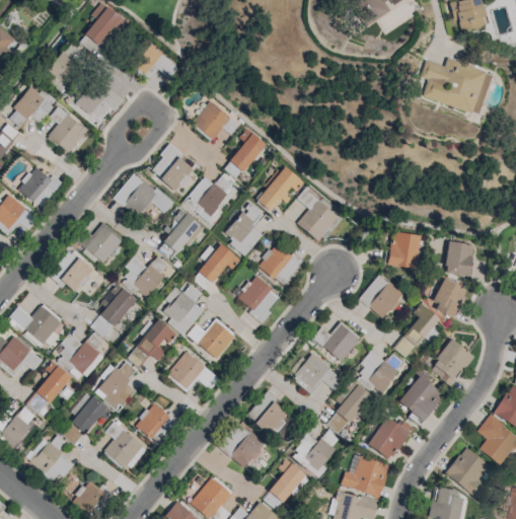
[(366,23),(391,11),(389,6),(397,2),(396,0),(359,0),(355,2),(366,23)]
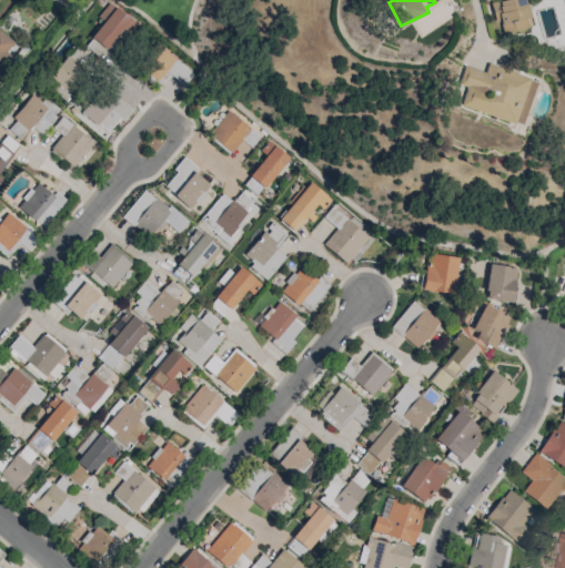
[(497,0),(506,33),(533,28),(525,0),(497,0)]
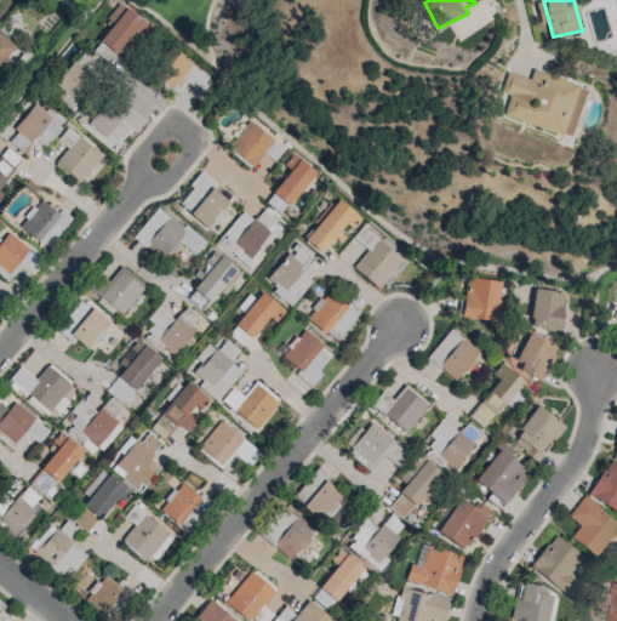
[(113,63),(148,23),(124,3),(109,18),(116,24),(96,49),(113,63)]
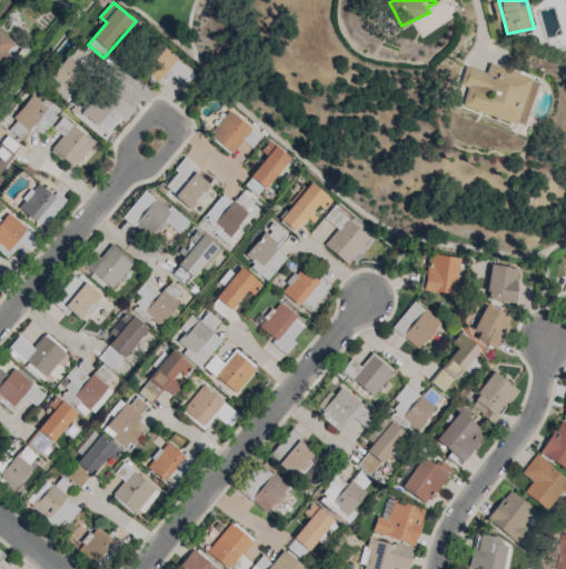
[(17,40),(0,28),(0,80),(17,57),(9,52),(17,40)]
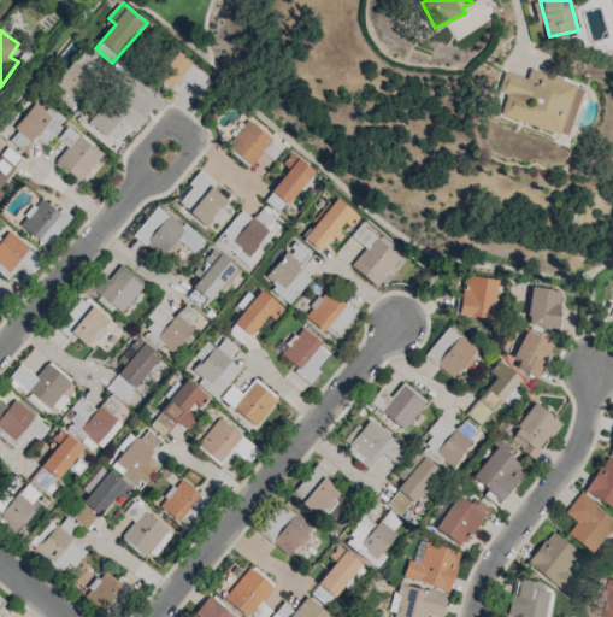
[(213,78),(175,50),(157,76),(177,90),(186,80),(204,92),(213,78)]
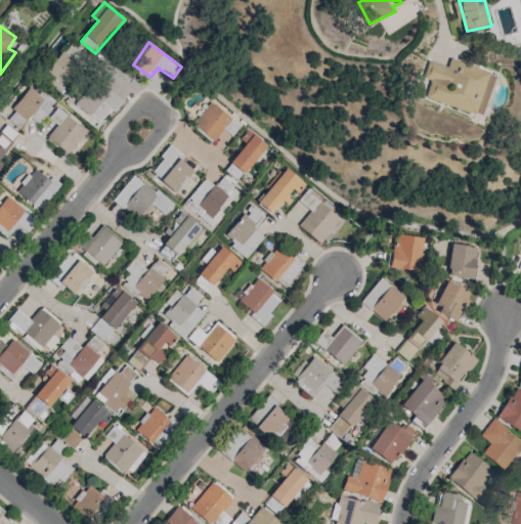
[(88,55),(70,43),(47,77),(64,89),(88,55)]
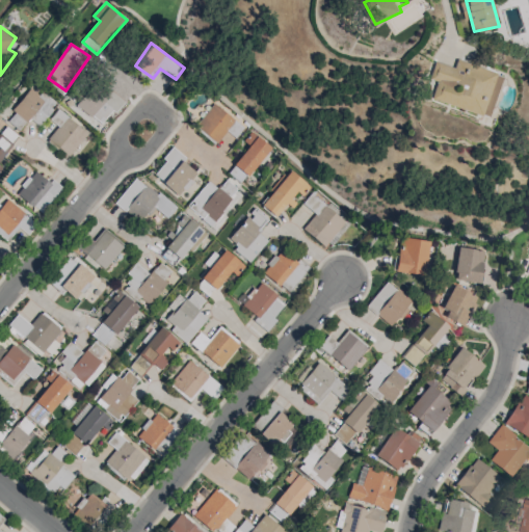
[(432,99),(491,117),(504,74),(458,60),(456,68),(438,61),(431,81),(437,83),(432,99)]
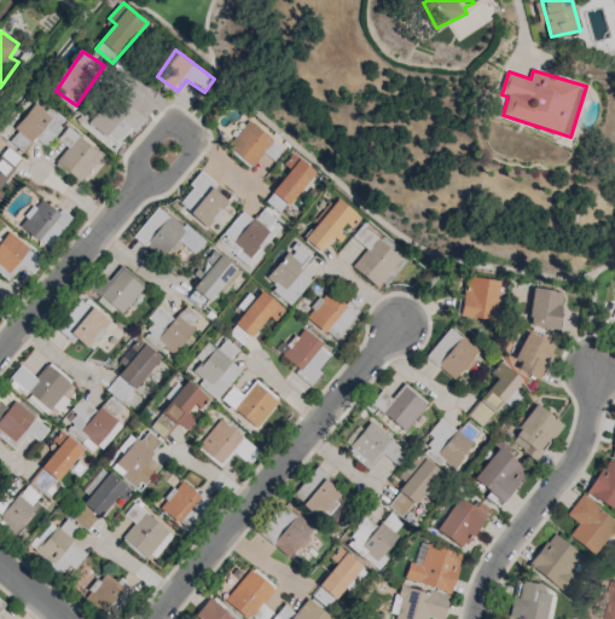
[(148,119),(123,97),(116,105),(109,98),(91,120),(120,144),(133,128),(137,132),(148,119)]
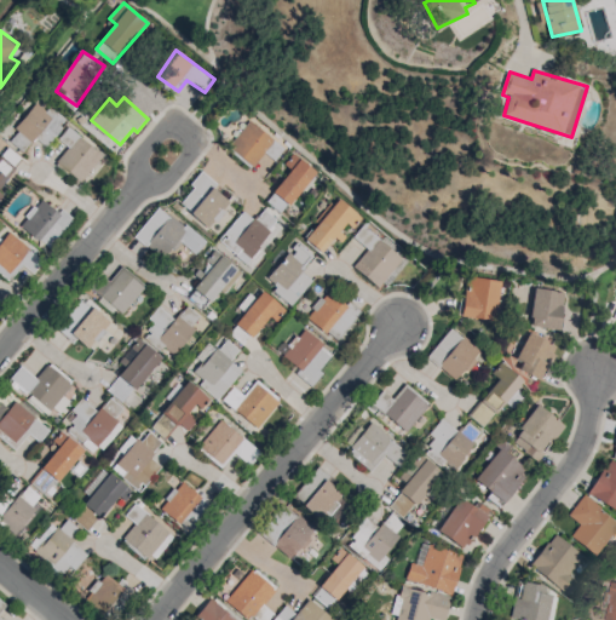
[(70,121),(52,105),(47,110),(38,102),(16,127),(21,131),(12,141),(24,151),(36,138),(47,148),(70,121)]
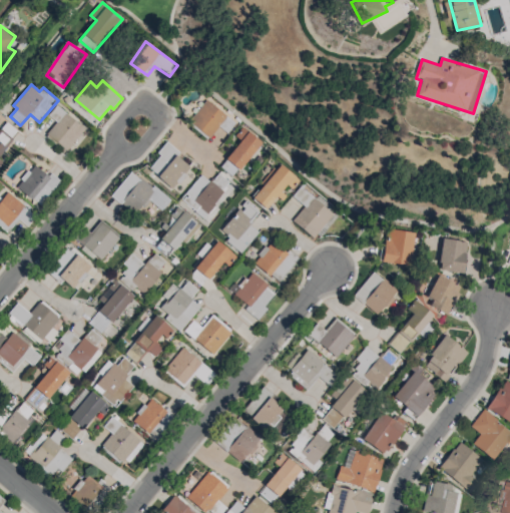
[(211,138),(221,126),(229,133),(237,123),(209,99),(191,121),(211,138)]
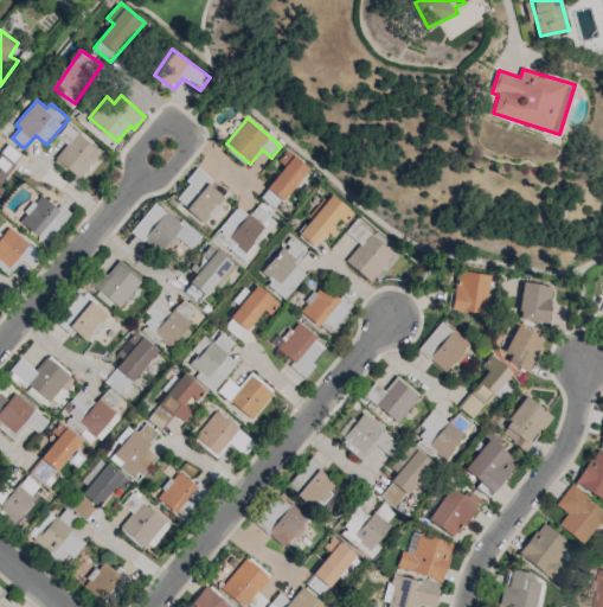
[(59,136),(69,145),(56,158),(79,179),(102,153),(70,125),(59,136)]
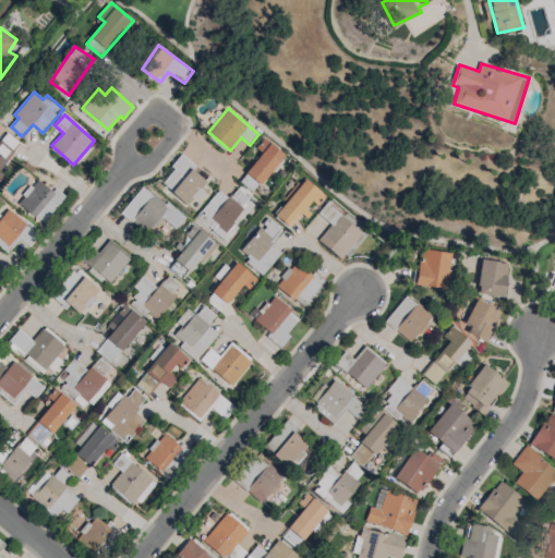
[(263,153),(241,181),(256,193),(286,154),(266,138),(258,149),(263,153)]
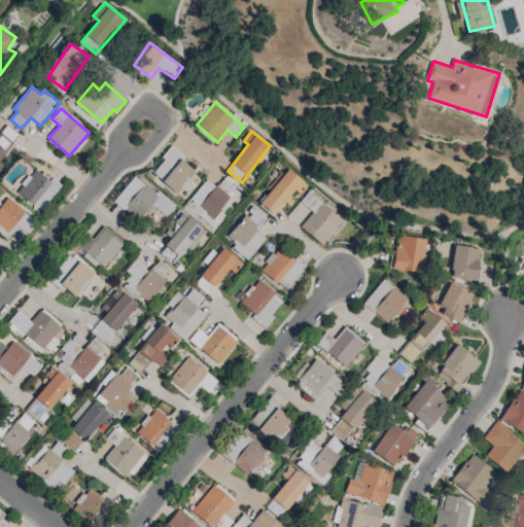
[(198,172),(183,161),(186,156),(174,146),(152,172),(179,195),(198,172)]
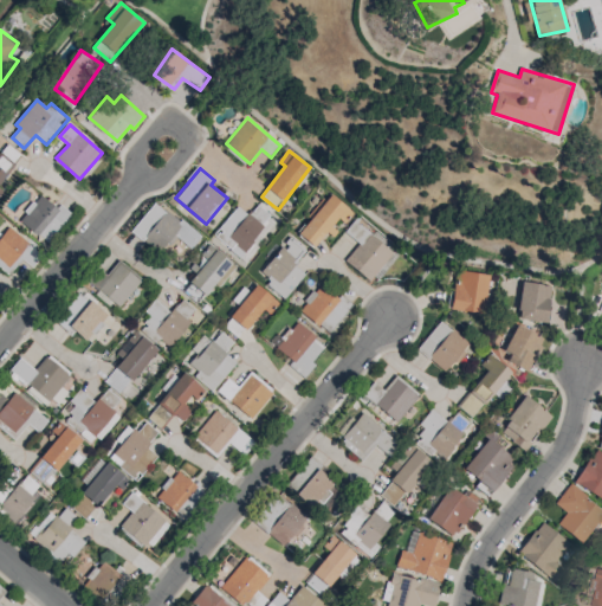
[(316,247),(340,218),(347,223),(355,212),(331,193),(298,233),(316,247)]
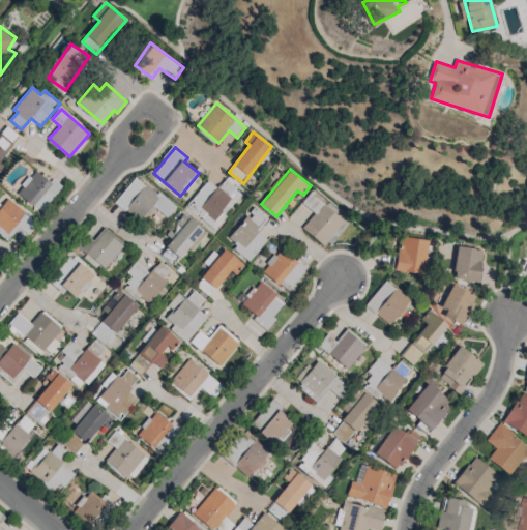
[(18,193),(42,212),(64,186),(54,178),(51,181),(37,170),(18,193)]
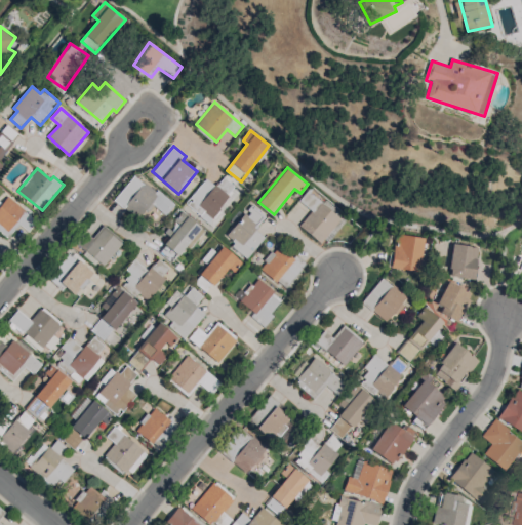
[(175,205),(135,173),(115,200),(139,218),(152,203),(167,215),(175,205)]
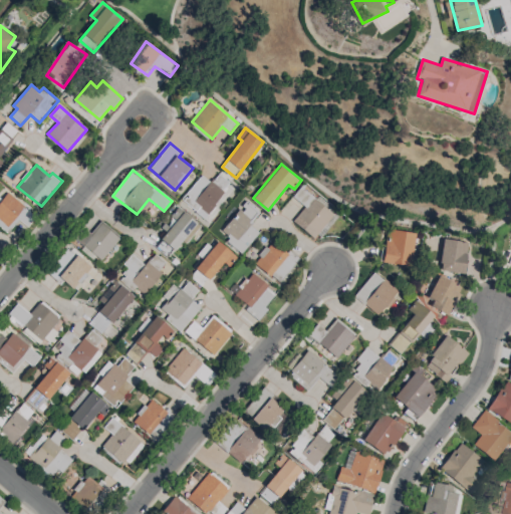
[(183,200),(206,218),(224,195),(227,198),(236,187),(220,174),(213,183),(203,174),(183,200)]
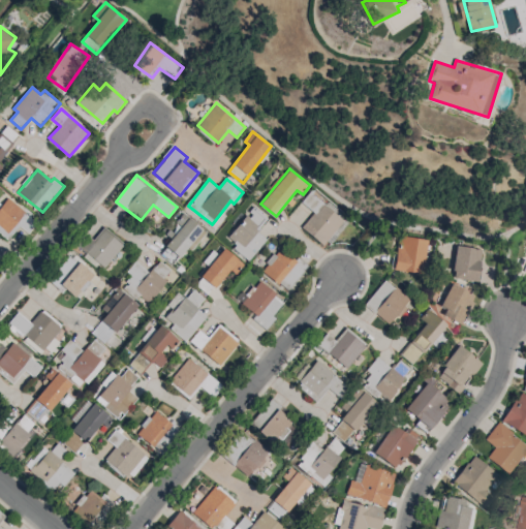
[(303,228),(326,245),(345,219),(311,192),(303,203),(315,212),(303,228)]
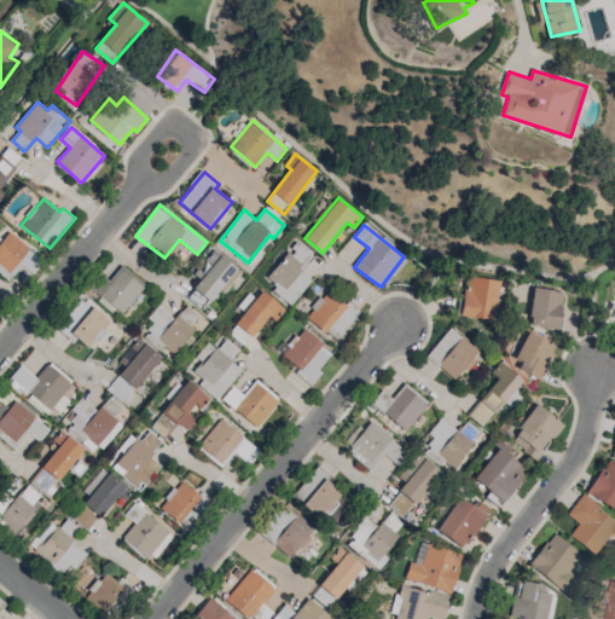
[(45,259),(10,232),(0,246),(0,272),(11,281),(24,265),(34,273),(45,259)]
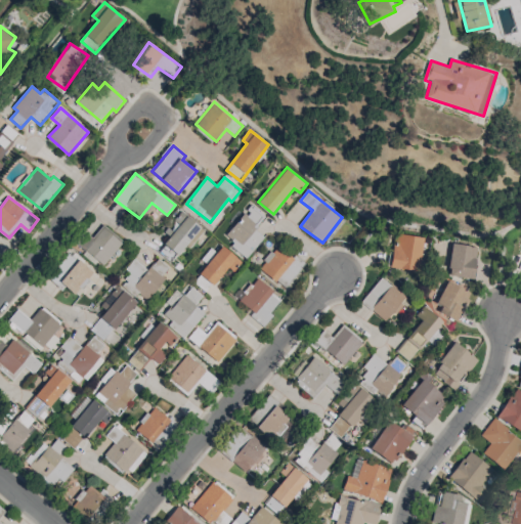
[(266,236),(256,228),(267,216),(252,204),(227,234),(234,241),(231,245),(248,258),(266,236)]
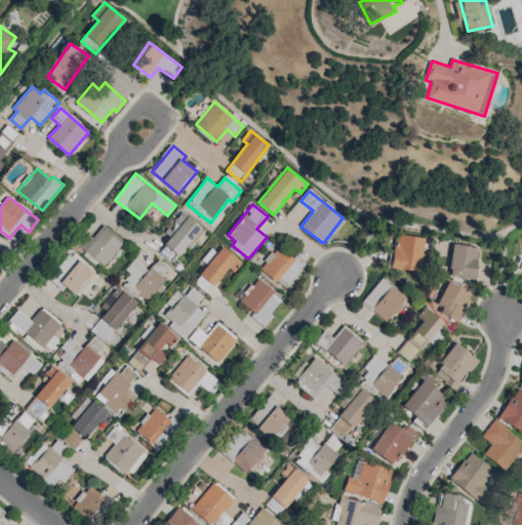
[(178,255),(203,229),(185,212),(161,239),(178,255)]
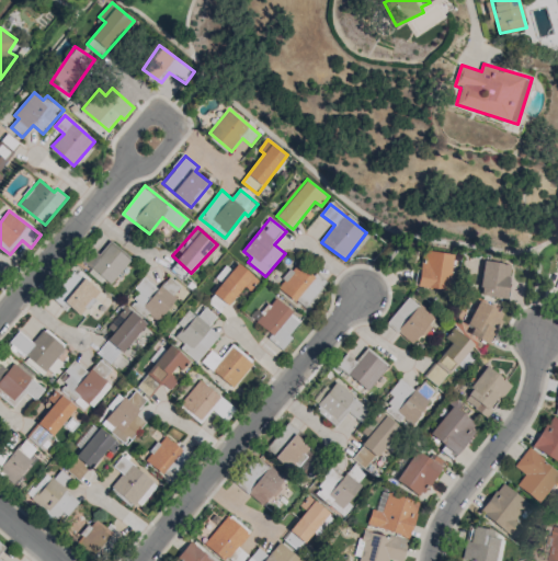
[(100,254),(93,250),(83,262),(112,285),(134,258),(112,240),(100,254)]
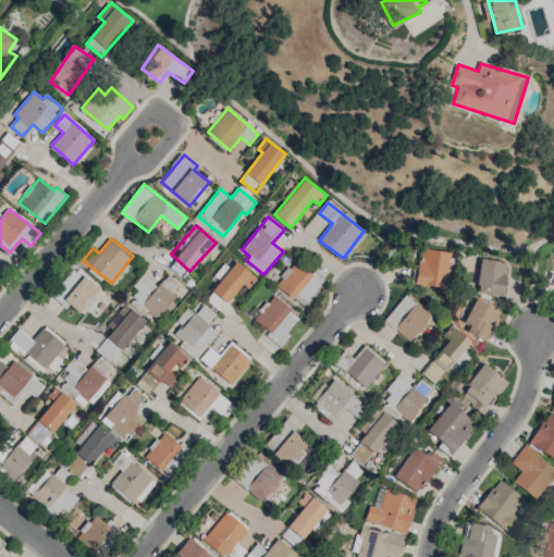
[(451,251),(421,248),(416,284),(446,288),(451,251)]
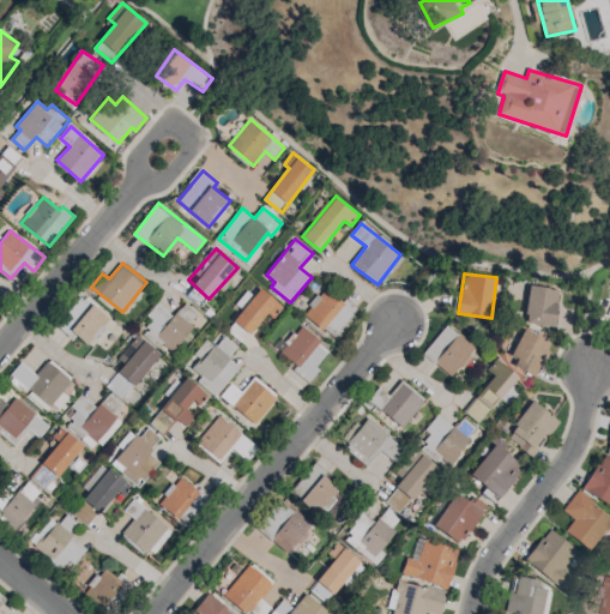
[(525,323),(556,327),(562,289),(531,284),(525,323)]
